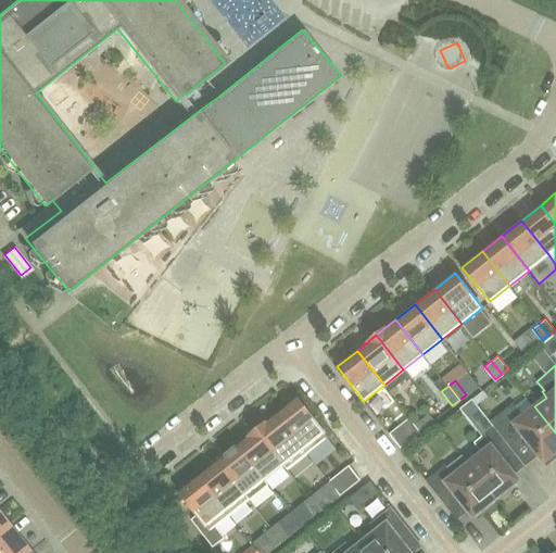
[(483,390),(472,398),(477,402),(487,394),(483,390)]
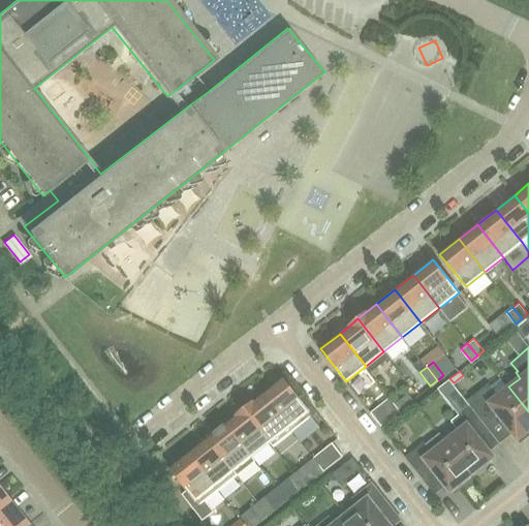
[(311,415),(282,378),(263,394),(292,430),(311,415)]
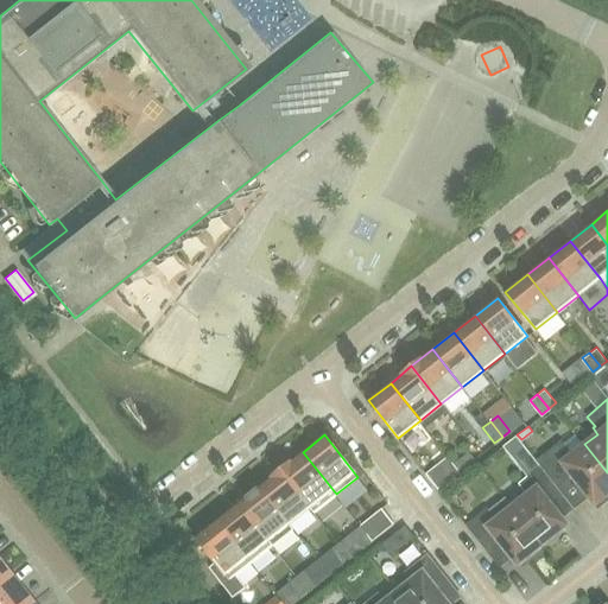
[(517,434),(505,444),(529,474),(519,482),(527,493),(512,504),(543,544),(568,523),(550,501),(562,493),(557,485),(540,464),(536,458),(521,439),(517,434)]
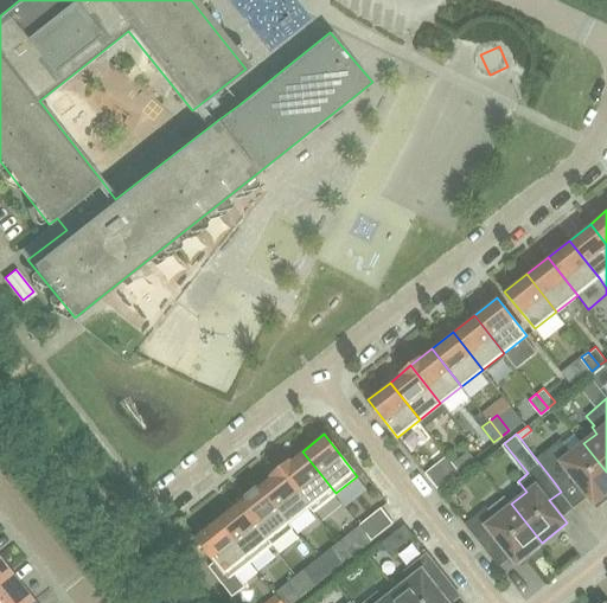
[(560,438),(535,457),(540,463),(556,485),(570,473),(596,505),(606,496),(606,472),(583,443),(572,453),(560,438)]
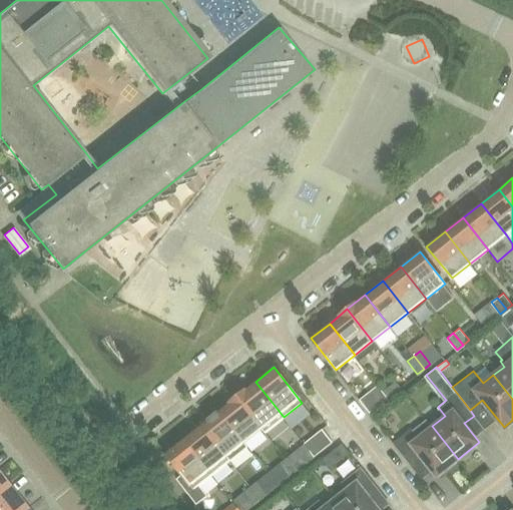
[(401,387),(395,380),(382,390),(388,397),(401,387)]
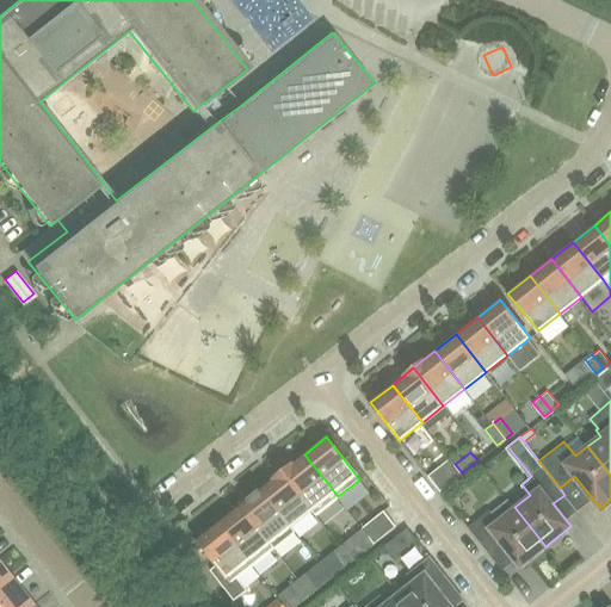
[(338,496),(304,454),(283,471),(313,509),(312,509),(315,514),(338,496)]
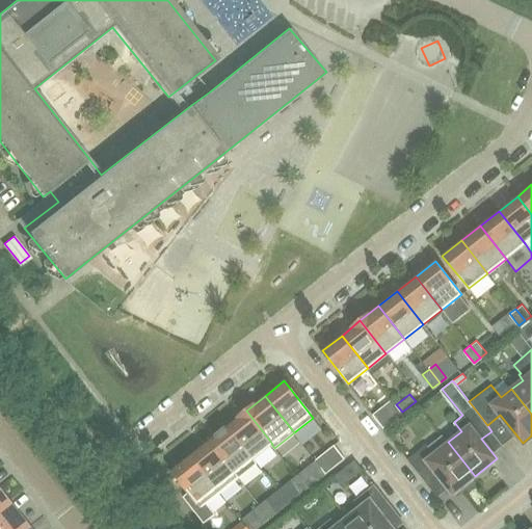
[(402,412),(391,398),(372,414),(382,427),(402,412)]
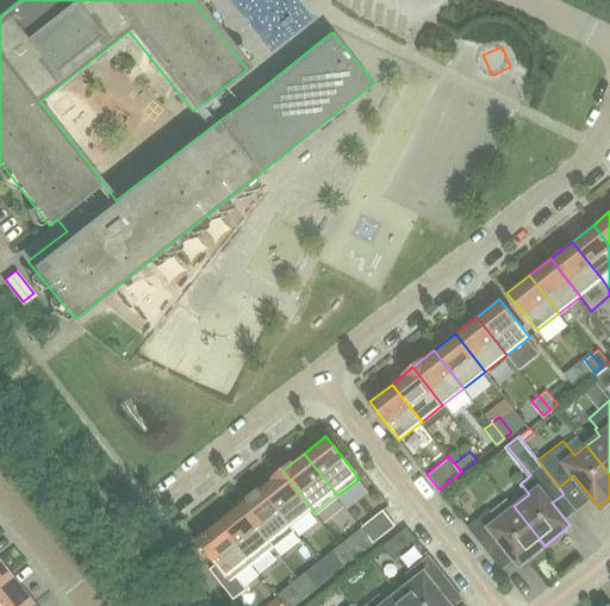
[(312,508),(282,470),(261,487),(291,525),(311,508),(312,508)]
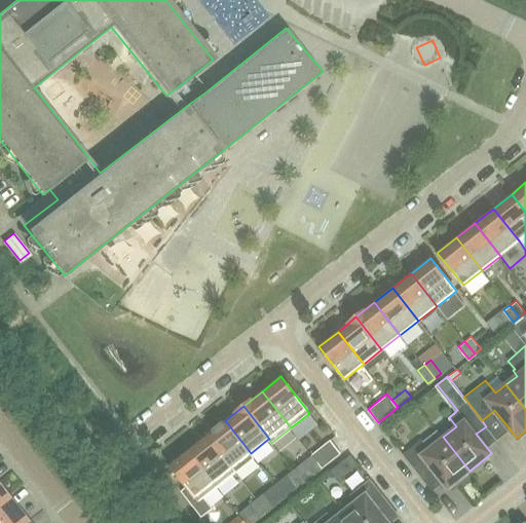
[(251,453),(225,420),(207,435),(232,468),(233,467),(236,471),(254,457),(251,453)]
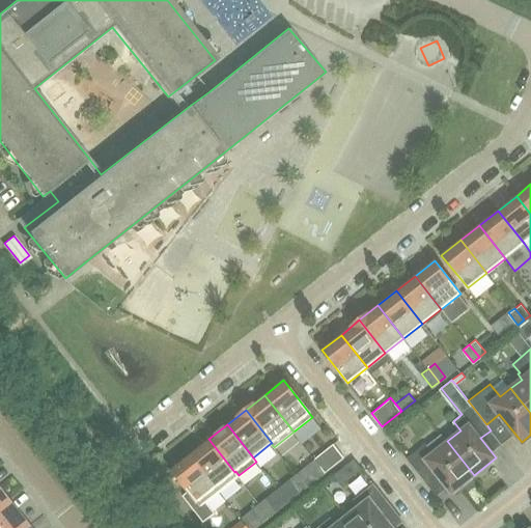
[(425,442),(407,457),(426,481),(436,473),(451,493),(474,475),(447,441),(441,434),(427,444),(425,442)]
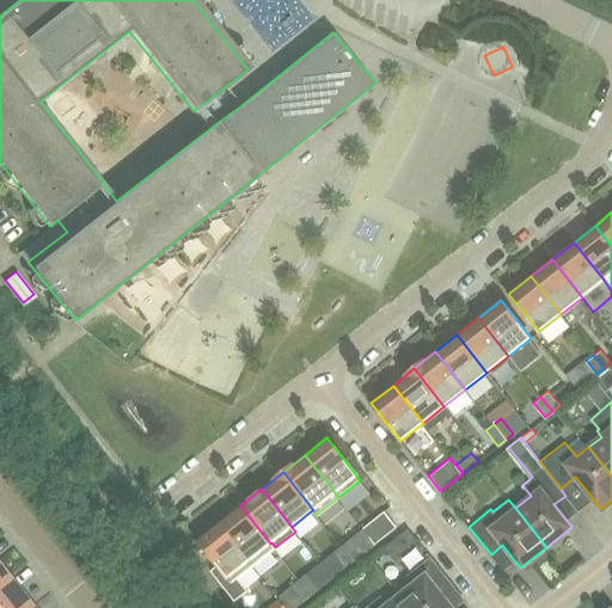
[(270,544),(240,505),(219,522),(252,565),(275,547),(271,542),(270,544)]
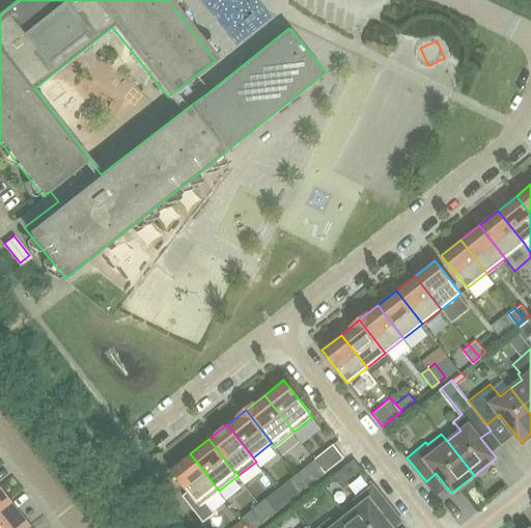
[(344,456),(333,443),(314,457),(314,459),(325,471),(344,456)]
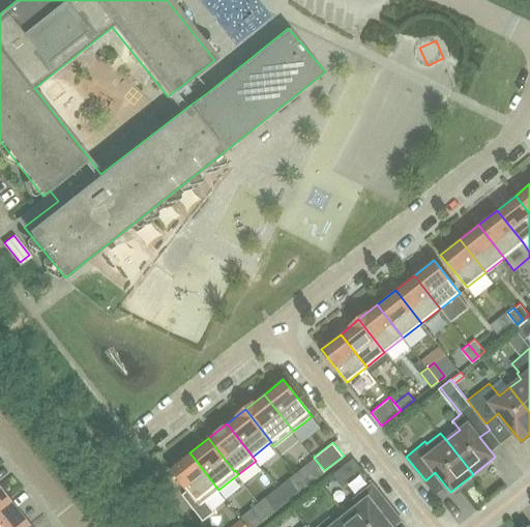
[(215,511),(206,499),(218,490),(189,452),(170,468),(187,491),(184,493),(205,520),(215,511)]
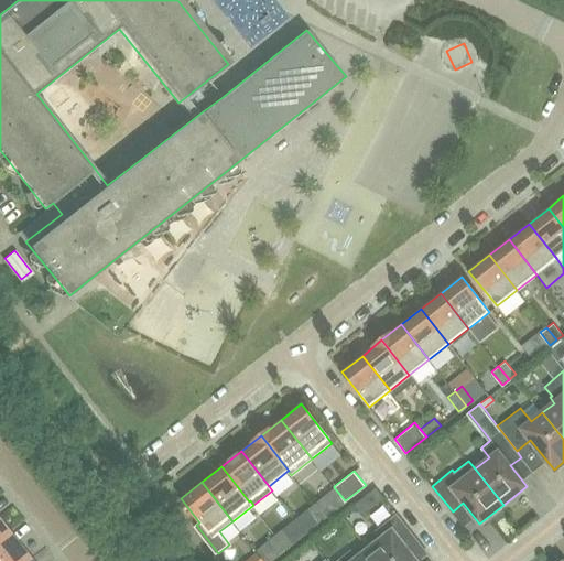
[(383,496),(376,485),(369,491),(378,500),(383,496)]
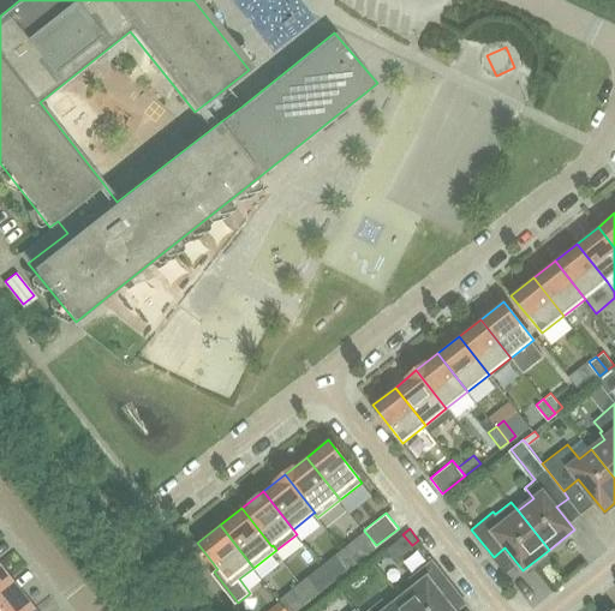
[(376,545),(364,531),(342,547),(354,563),(376,545)]
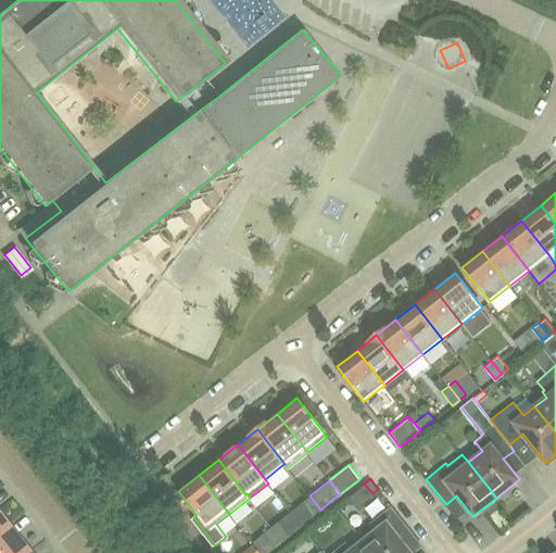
[(320,510),(310,495),(303,501),(314,515),(320,510)]
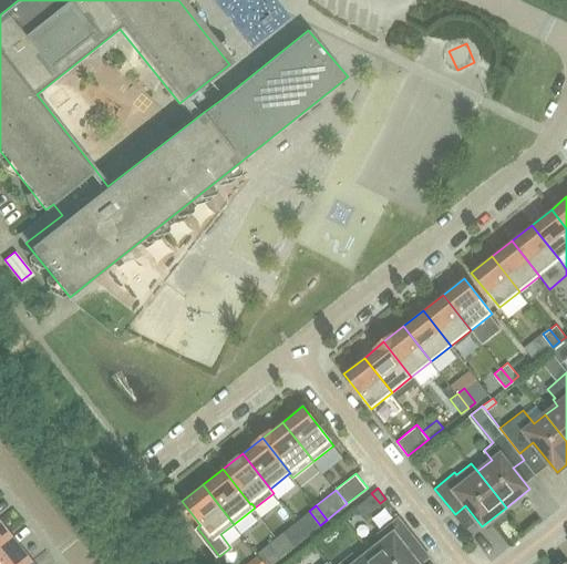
[(418,563),(405,549),(416,541),(399,519),(380,533),(385,541),(371,552),(380,563),(418,563)]
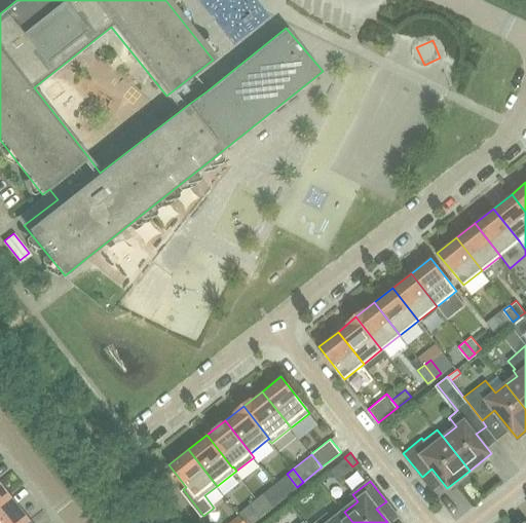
[(263,492),(256,497),(266,511),(273,506),(263,492)]
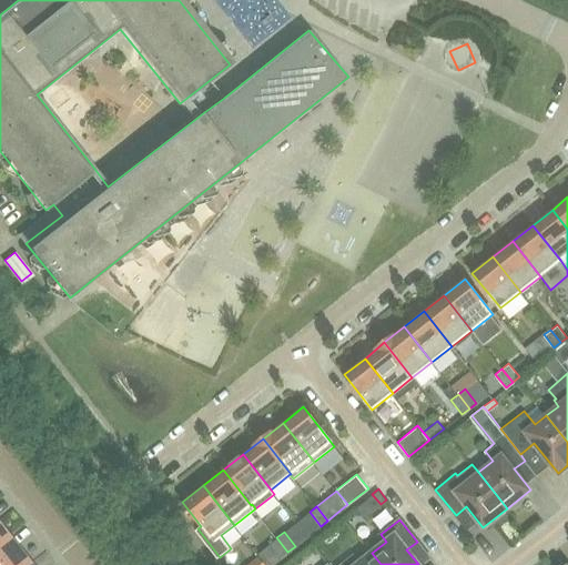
[(0,564),(23,564),(28,562),(6,534),(0,538),(0,564)]
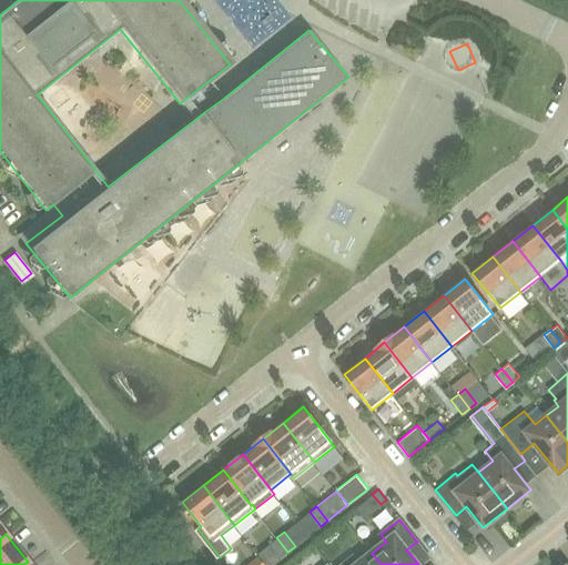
[(265,564),(270,564),(287,552),(276,537),(257,553),(259,555),(259,556),(265,564)]
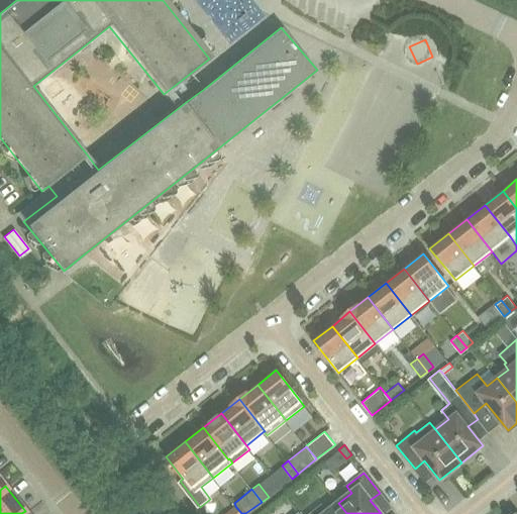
[(346,513),(338,503),(327,512),(321,505),(310,513),(346,513)]
